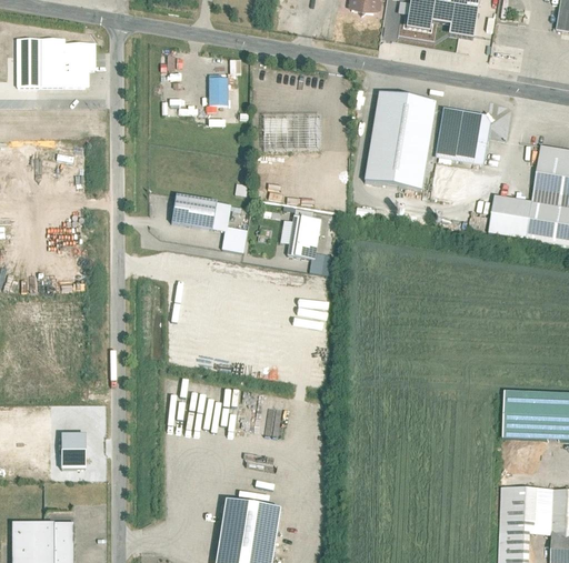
[(351,0),(350,7),(379,11),(380,0),(351,0)]
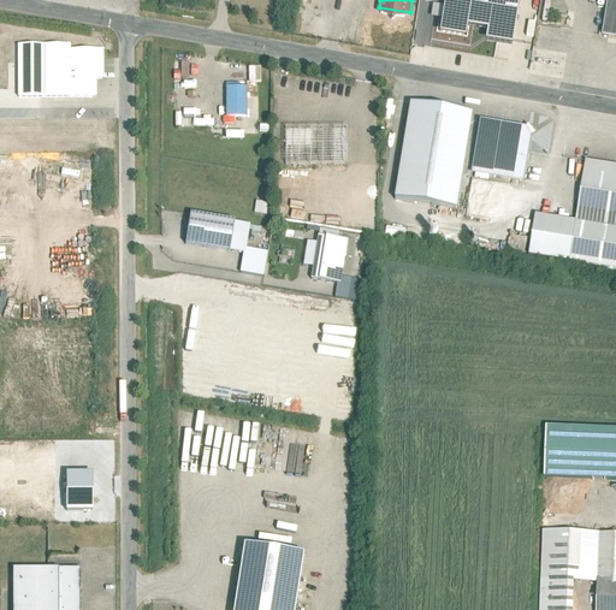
[(432,0),(432,1),(443,3),(438,29),(463,34),(465,27),(478,28),(481,6),(516,12),(517,0),(432,0)]
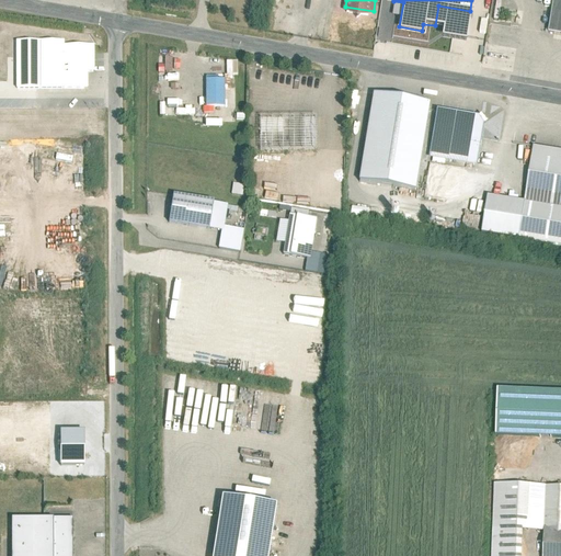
[(552,0),(549,25),(560,26),(560,0),(552,0)]
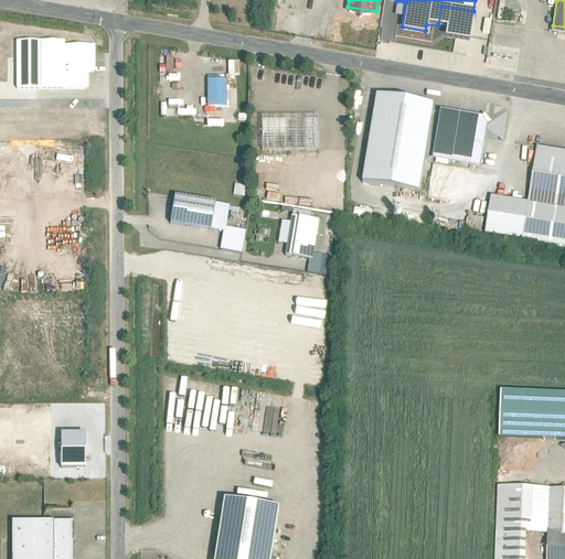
[(38,39),(38,86),(86,86),(86,68),(93,68),(93,44),(63,44),(63,39),(38,39)]
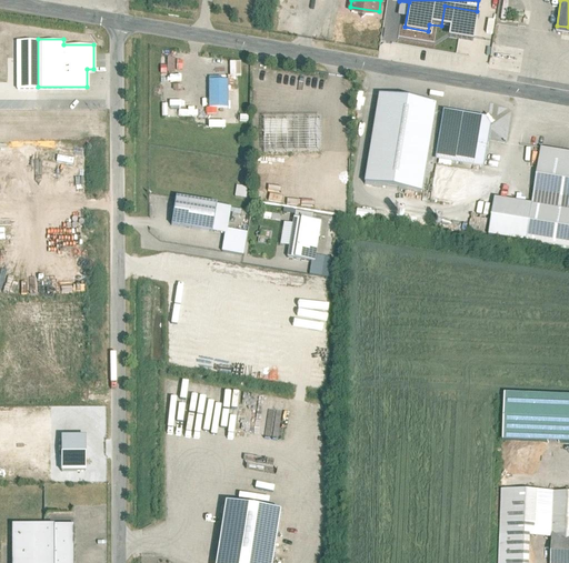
[(226,79),(208,79),(208,103),(227,103),(226,79)]
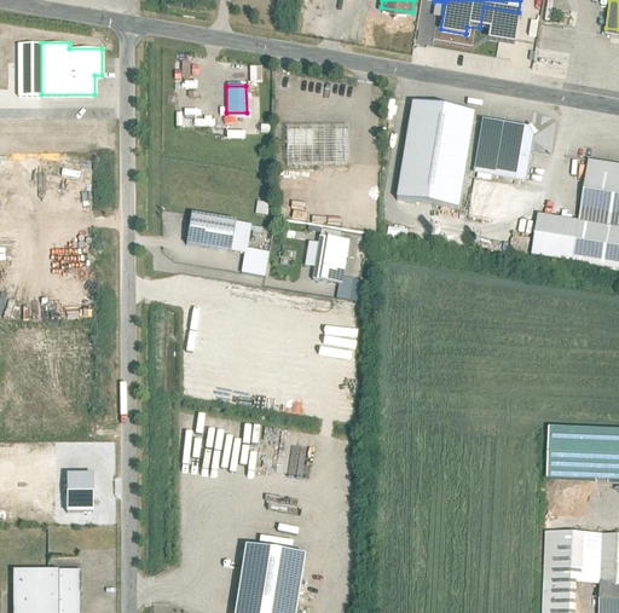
[(398,108),(400,97),(391,96),(389,107),(398,108)]
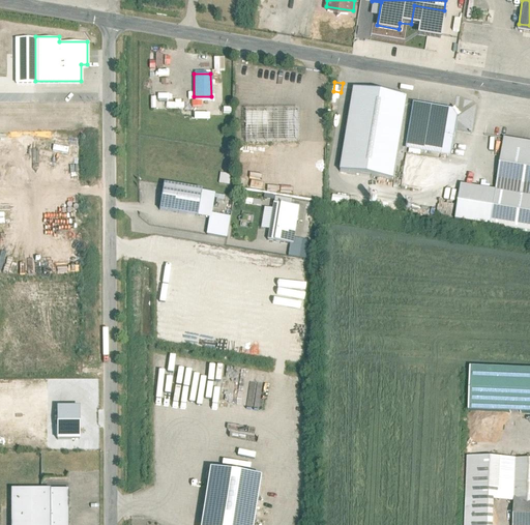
[(405,94),(354,86),(341,165),(391,174),(396,143),(404,98),(405,94)]
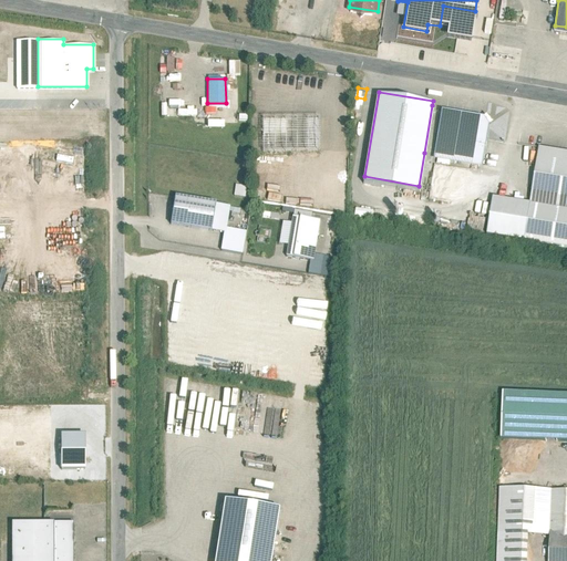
[(482,114),(432,105),(424,153),(482,162),(488,123),(482,114)]
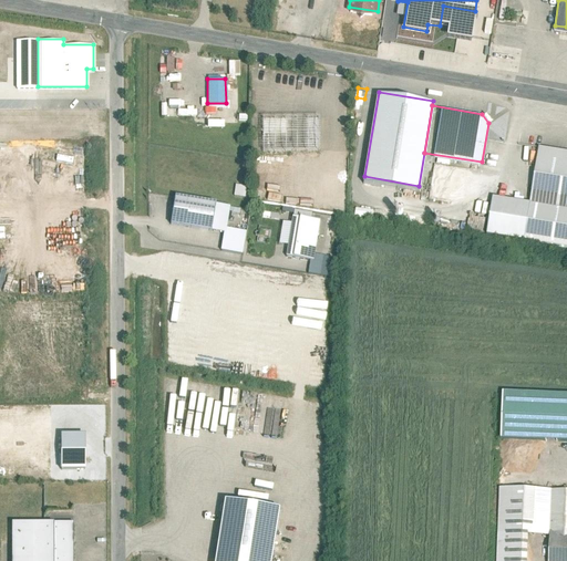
[(318,116),(261,116),(261,148),(318,148),(318,116)]
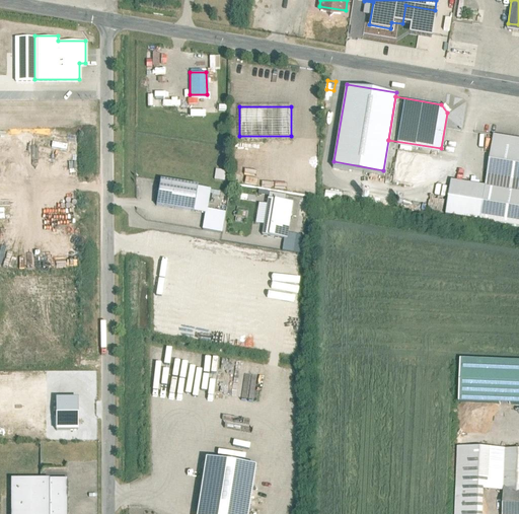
[(518,136),(496,133),(488,185),(452,178),(447,210),(518,221),(518,136)]
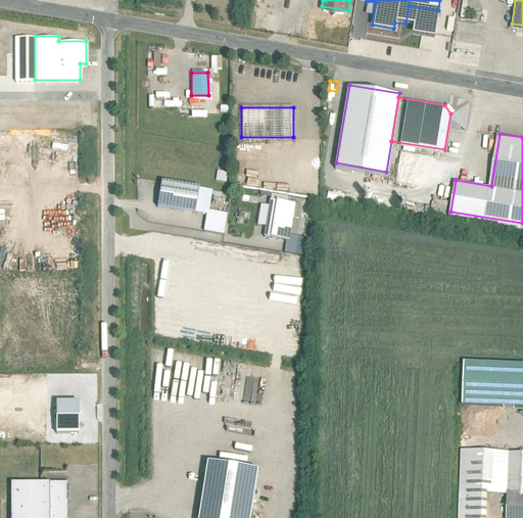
[(217,169),(215,178),(225,180),(227,170),(217,169)]
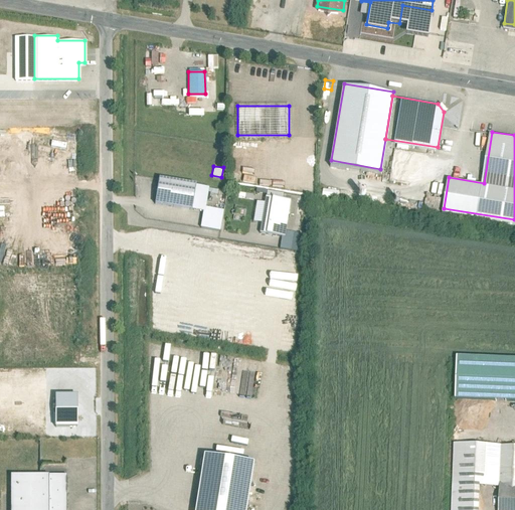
[(194,185),(158,178),(154,201),(190,208),(194,185)]
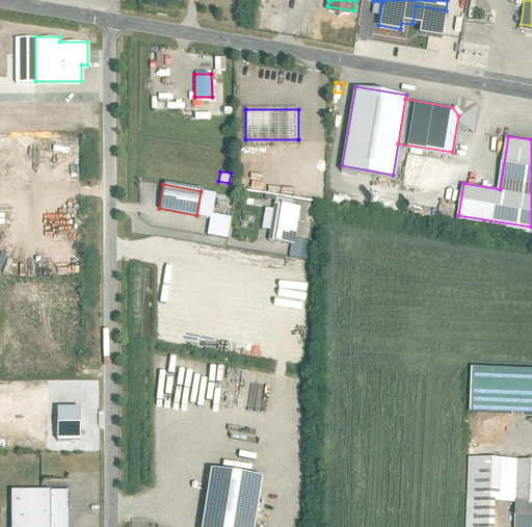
[(351,201),(352,192),(335,190),(334,199),(351,201)]
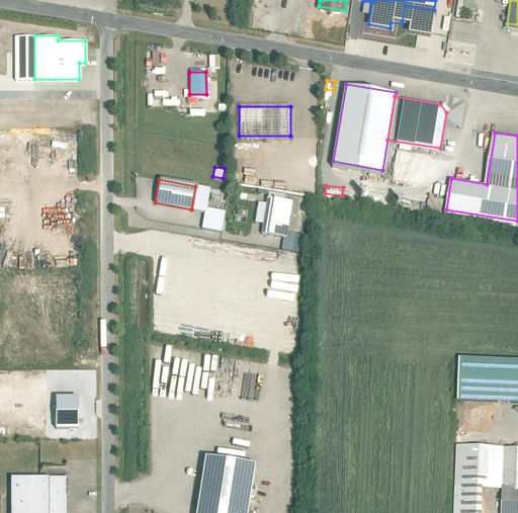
[(208,188),(195,186),(191,209),(204,211),(208,188)]
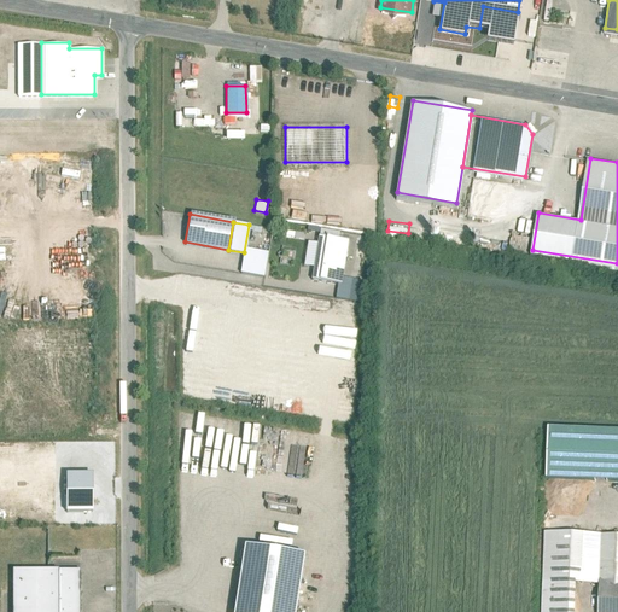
[(320,227),(319,234),(337,238),(338,229),(320,227)]
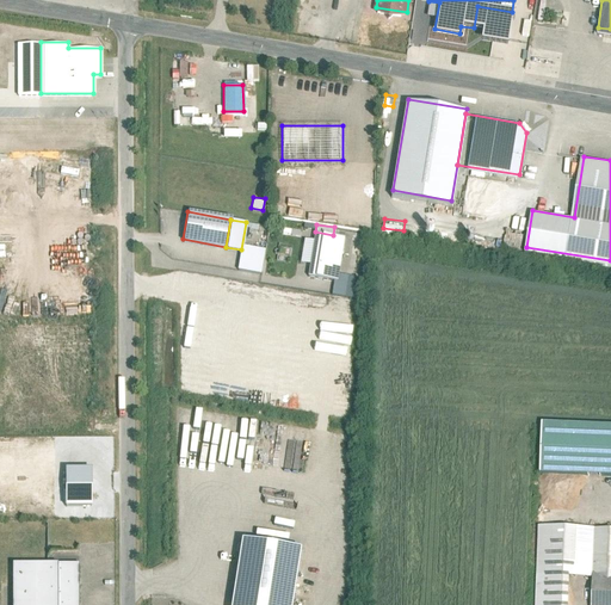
[(309,263),(308,273),(334,278),(335,278),(337,272),(343,238),(333,235),(315,232),(314,239),(309,263)]
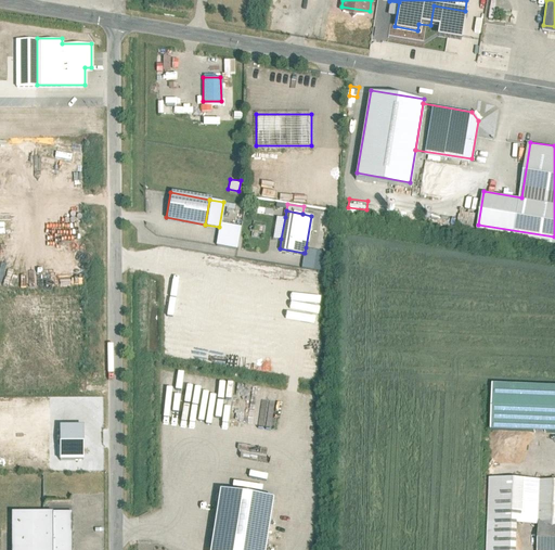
[(272,237),(281,239),(285,217),(276,216),(272,237)]
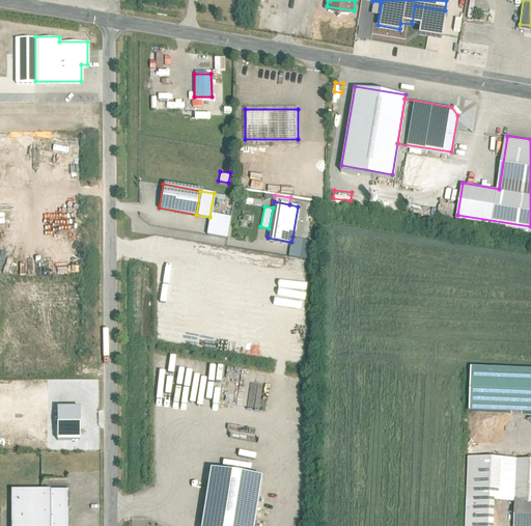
[(307,239),(292,237),(291,242),(290,242),(288,253),(305,255),(307,239)]
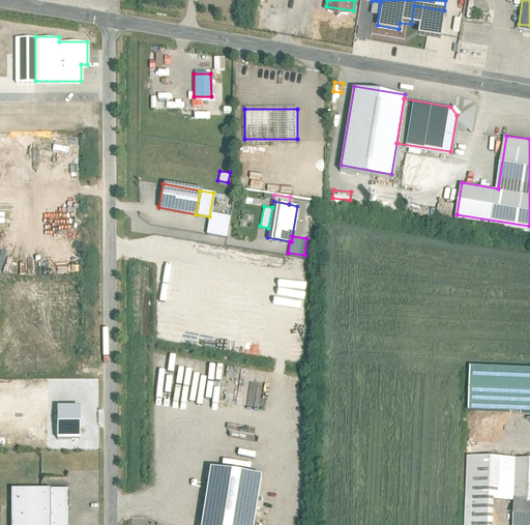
[(529,369),(470,367),(469,407),(529,408),(529,369)]
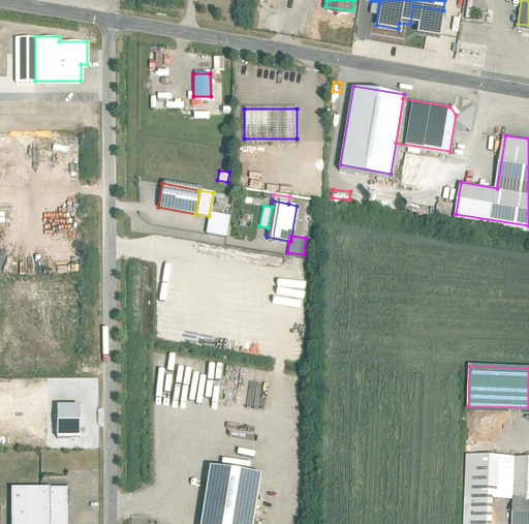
[(528,454),(467,453),(464,523),(490,523),(491,491),(514,492),(528,492),(528,454)]
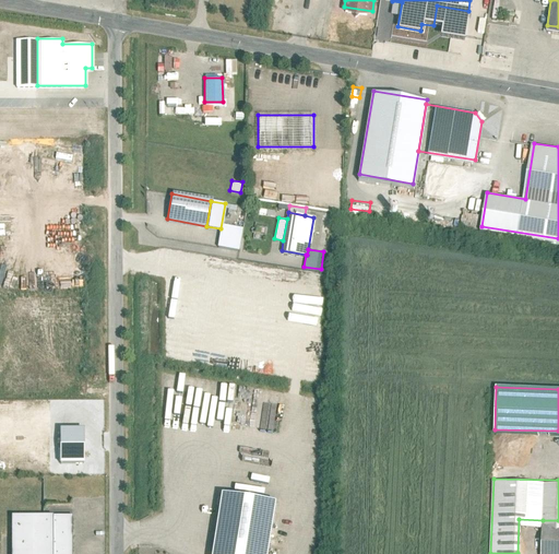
[(265,553),(274,501),(225,493),(215,551),(233,553),(265,553)]
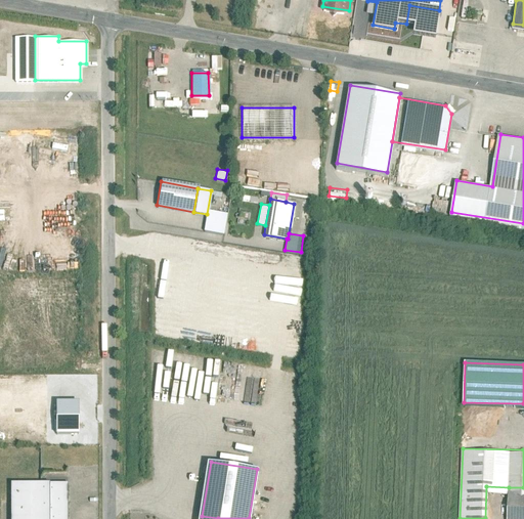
[(67,518),(68,480),(11,480),(10,518),(67,518)]
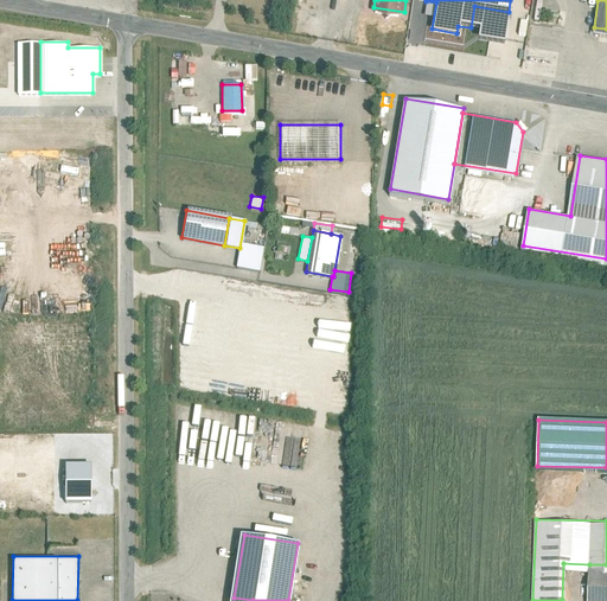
[(606,600),(606,564),(589,564),(588,600),(606,600)]
